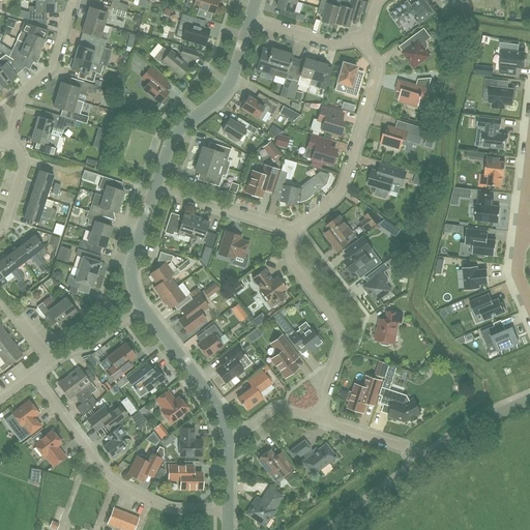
[(110,7),(126,11),(128,5),(119,3),(119,0),(108,0),(112,1),(110,7)]
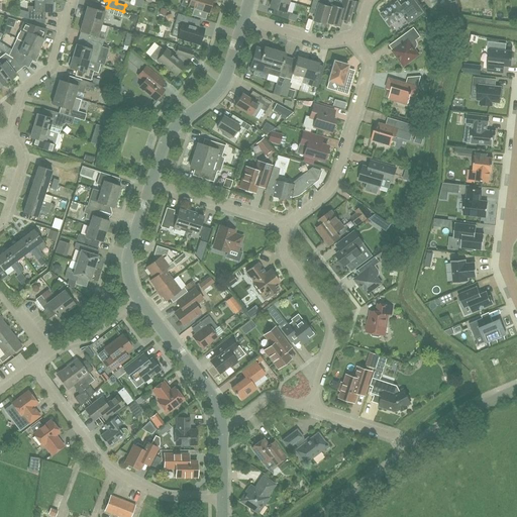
[(207,12),(209,12),(212,0),(190,0),(188,6),(194,8),(191,15),(205,19),(207,12)]
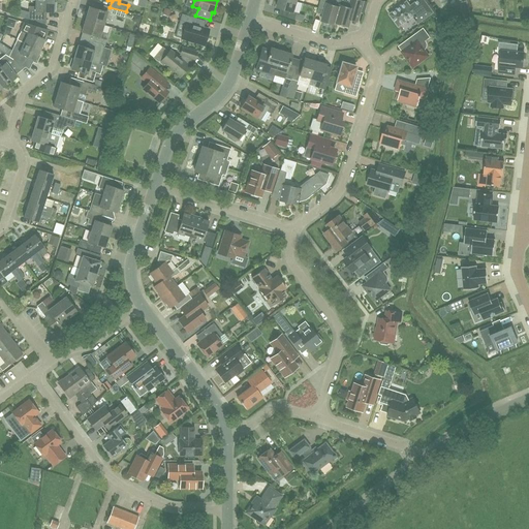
[(297,2),(290,0),(278,0),(276,7),(288,11),(286,18),(303,22),(305,17),(293,12),(297,2)]
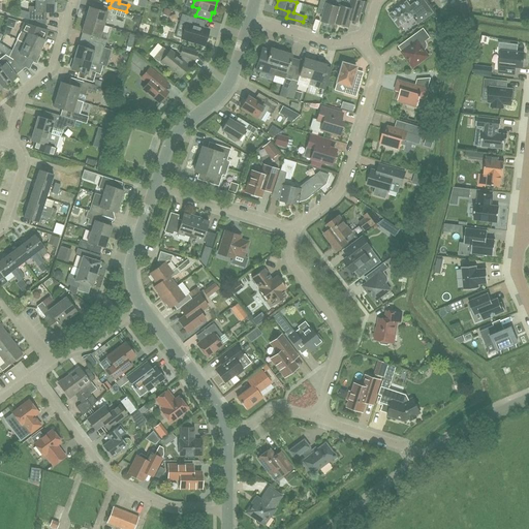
[(320,0),(319,5),(327,7),(321,22),(323,23),(324,24),(328,25),(330,24),(335,26),(342,1),(338,0),(320,0)]
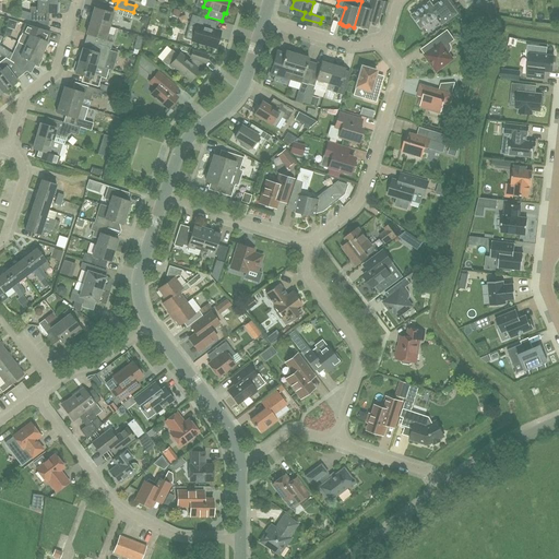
[(378,24),(380,15),(380,14),(384,15),(389,2),(379,0),(370,0),(370,3),(361,1),(354,27),(355,25),(359,26),(360,28),(365,30),(366,28),(368,30),(370,22),(378,24)]
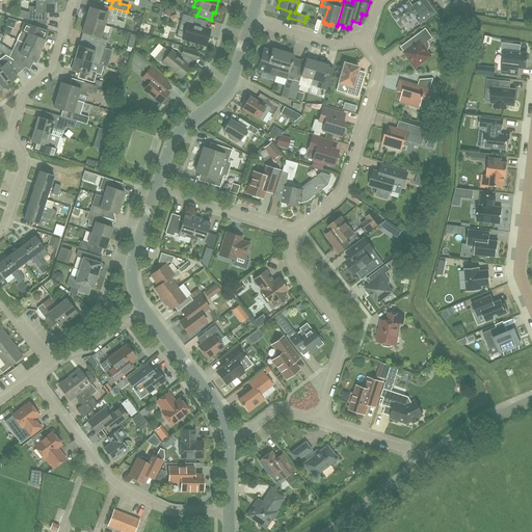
[(435,12),(434,11),(434,12),(426,0),(425,0),(420,0),(413,6),(409,3),(409,2),(409,1),(408,2),(393,14),(392,14),(391,15),(392,16),(400,26),(400,27),(401,27),(401,26),(415,17),(421,24),(429,18),(434,14),(435,12)]
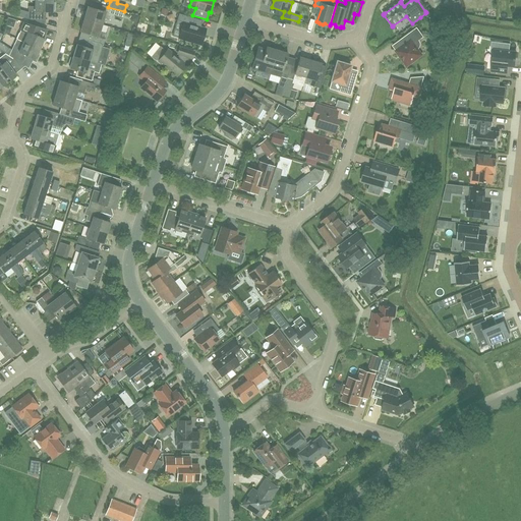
[(55,4),(53,4),(53,2),(35,1),(35,7),(29,7),(29,12),(29,19),(35,21),(45,24),(45,17),(41,17),(41,12),(46,12),(47,13),(53,13),(53,11),(55,11),(55,4)]
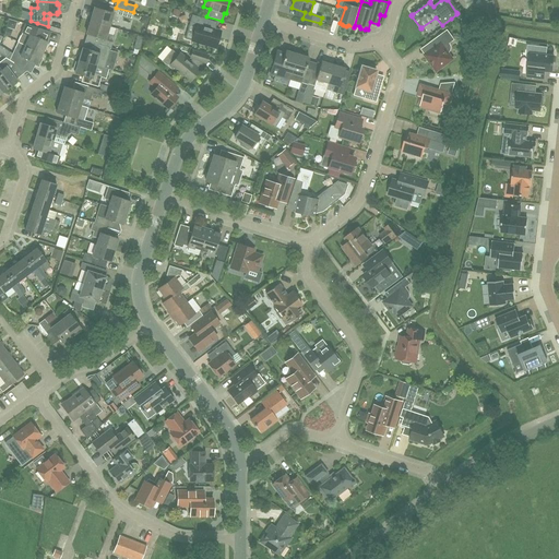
[(61,14),(71,14),(71,2),(62,2),(61,14)]
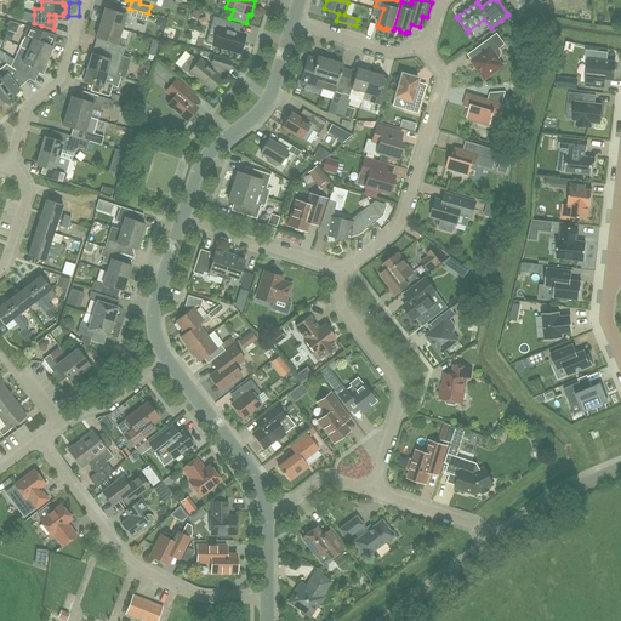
[(146,21),(148,13),(129,9),(121,6),(119,13),(104,9),(101,23),(121,29),(124,22),(132,24),(134,17),(146,21)]
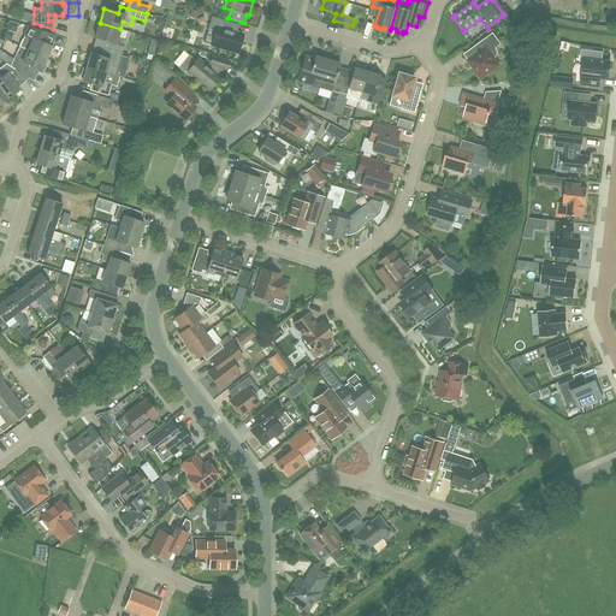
[(214,46),(235,52),(237,53),(243,35),(229,30),(231,22),(212,16),(208,25),(214,27),(211,36),(217,37),(214,46)]
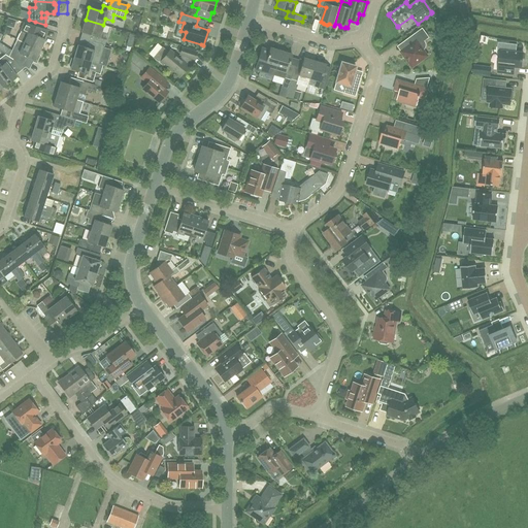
[(93,41),(103,45),(104,45),(108,34),(101,32),(103,25),(86,20),(81,32),(94,36),(93,41)]
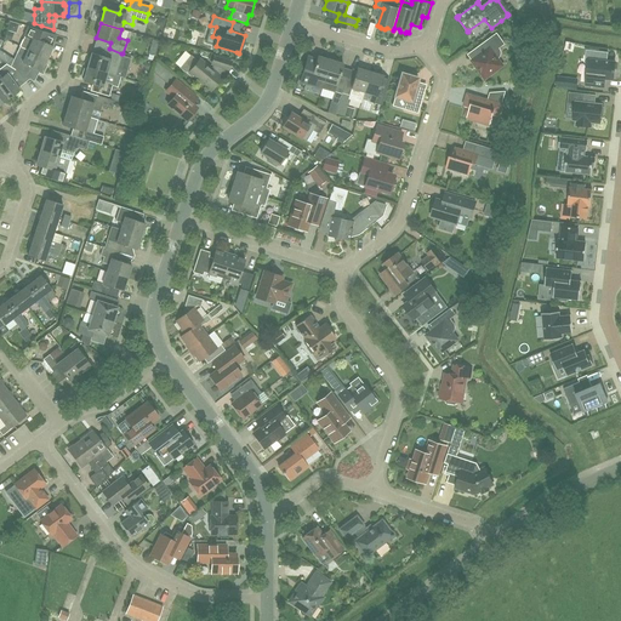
[(21,47),(47,60),(53,47),(51,46),(56,36),(29,28),(21,47)]
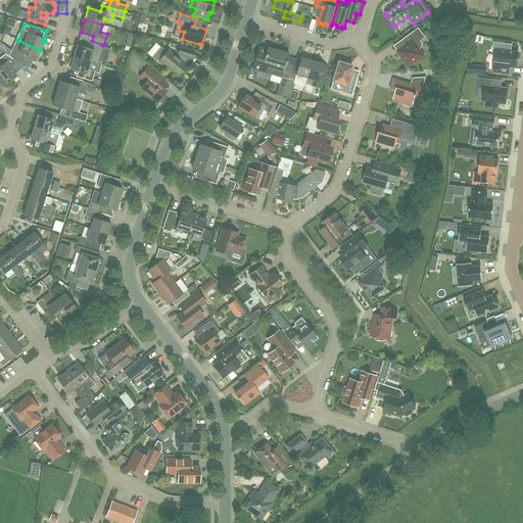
[(402,47),(396,50),(409,66),(424,54),(420,49),(422,47),(422,45),(422,43),(421,41),(425,38),(418,28),(398,42),(402,47)]
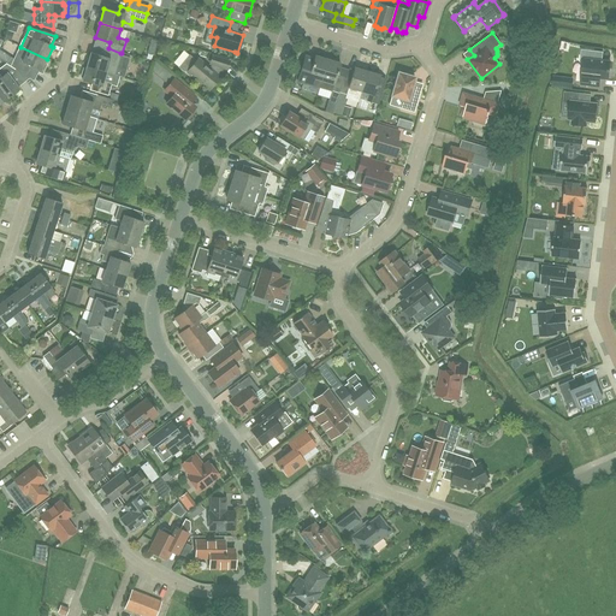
[(15,54),(18,47),(11,42),(6,48),(15,54)]
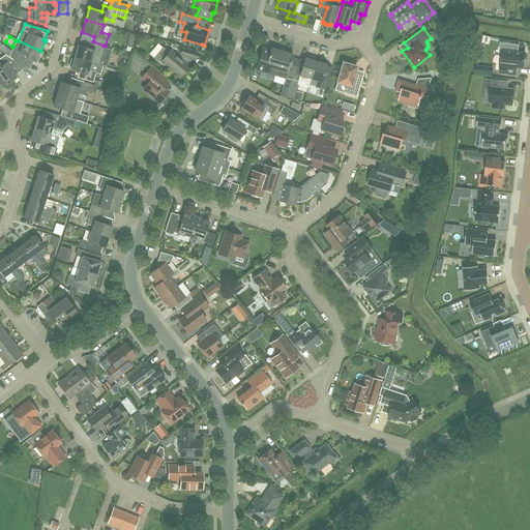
[(9,58),(17,63),(22,65),(26,57),(28,58),(27,60),(36,64),(40,56),(38,55),(40,51),(18,40),(12,51),(9,58)]
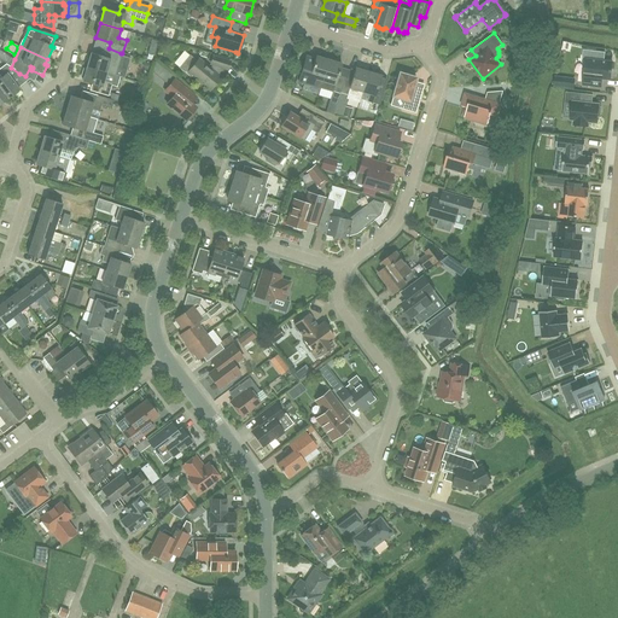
[(91,53),(87,66),(106,73),(115,75),(121,53),(109,48),(106,58),(91,53)]
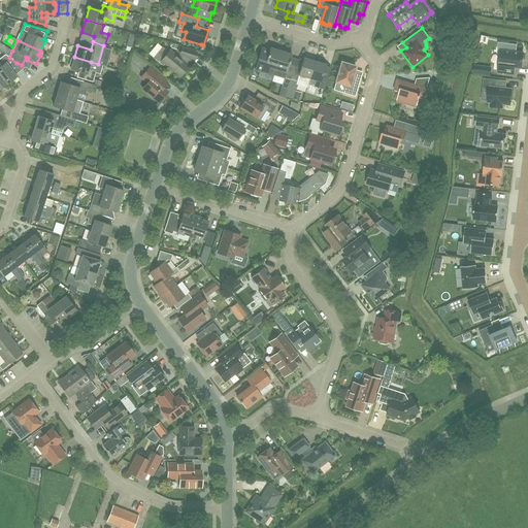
[(0,45),(0,51),(6,56),(10,50),(2,43),(0,45)]
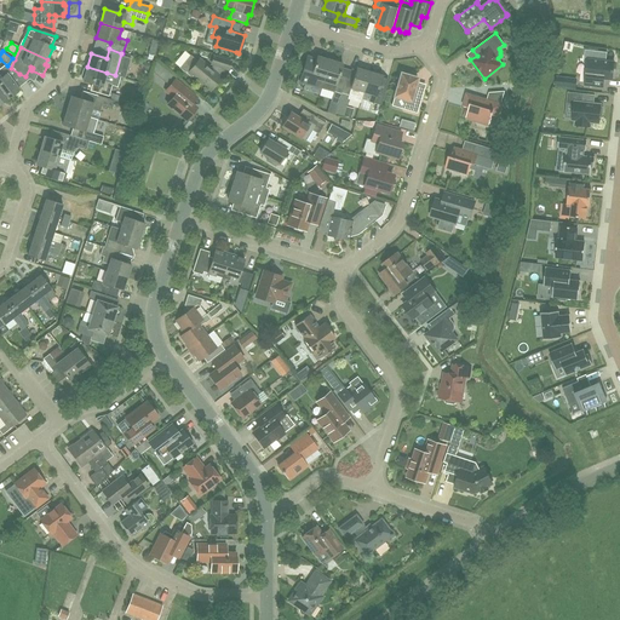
[(612,80),(614,62),(606,62),(607,53),(598,52),(597,61),(587,59),(585,85),(603,87),(603,79),(612,80)]
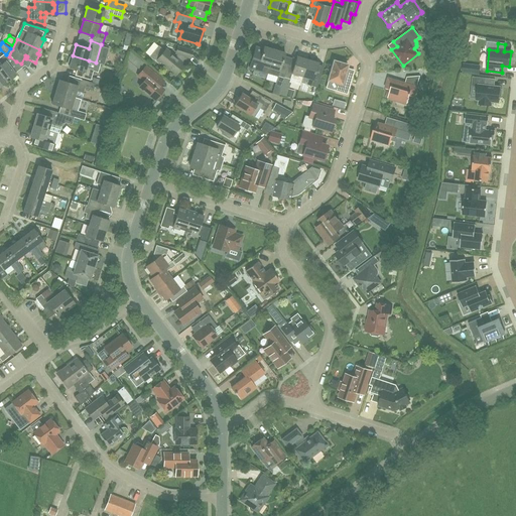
[(164,50),(158,45),(149,56),(158,65),(160,62),(175,76),(184,65),(182,63),(187,57),(190,57),(192,51),(177,47),(175,52),(177,53),(175,57),(165,49),(164,50)]
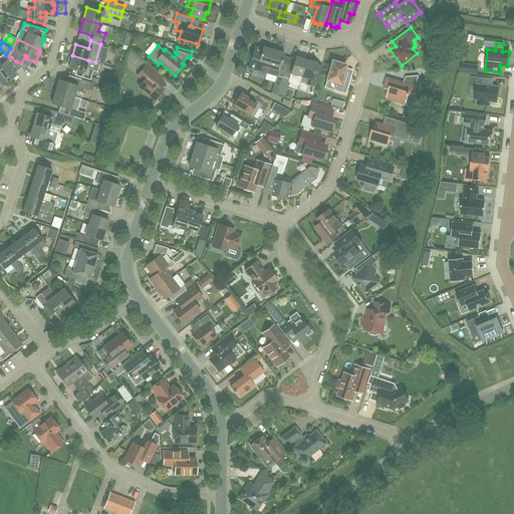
[(266,73),(273,50),(262,46),(262,49),(254,46),(248,67),(266,73)]
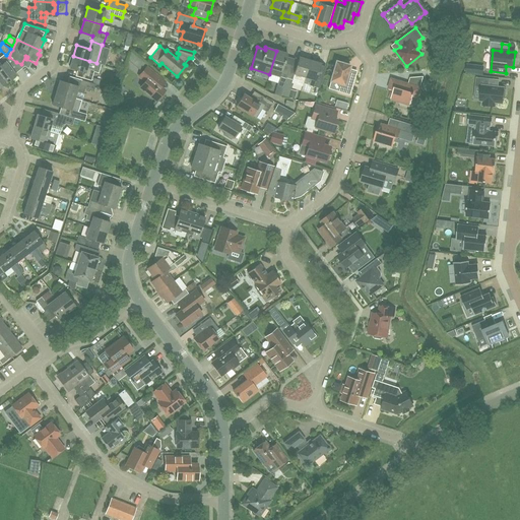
[(276,51),(269,74),(280,77),(278,81),(284,83),(286,78),(289,67),(283,65),(287,54),(276,51)]
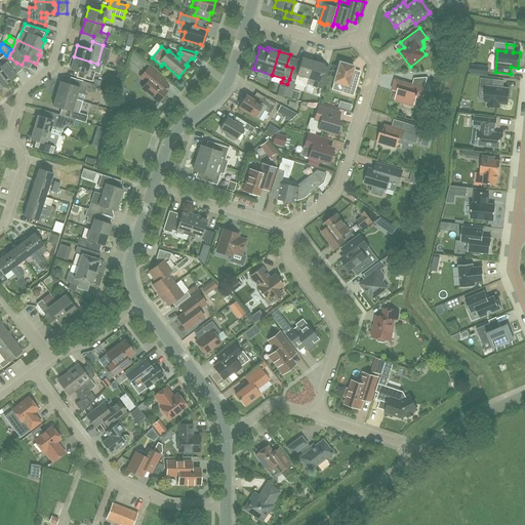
[(0,67),(0,75),(6,84),(16,77),(9,68),(16,63),(9,57),(5,54),(0,58),(0,64),(2,67),(0,67)]
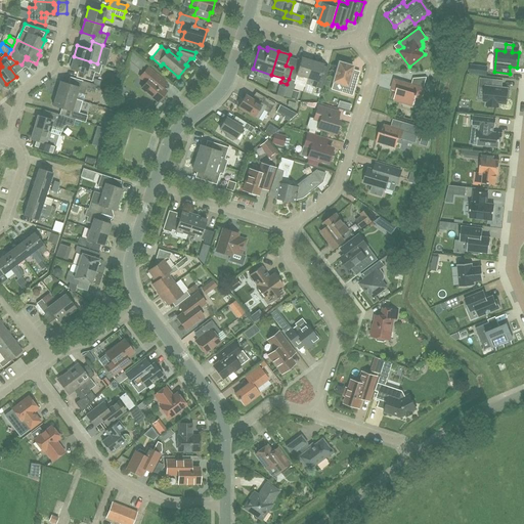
[(90,61),(74,56),(73,59),(71,58),(69,67),(71,67),(70,69),(83,73),(81,78),(92,81),(95,71),(88,69),(90,61)]
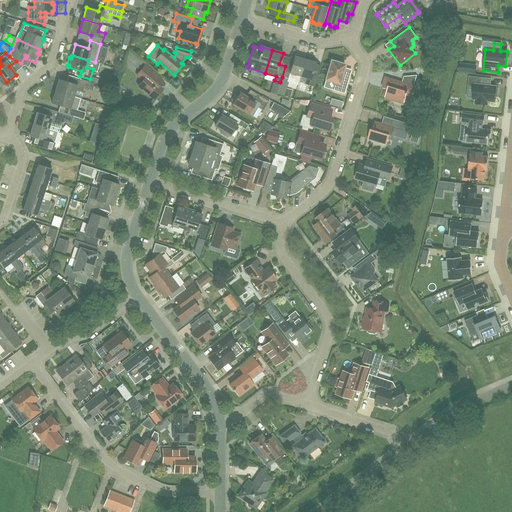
[(300,76),(305,59),(294,56),(291,67),(285,66),(282,77),(287,79),(287,82),(297,85),(300,76)]
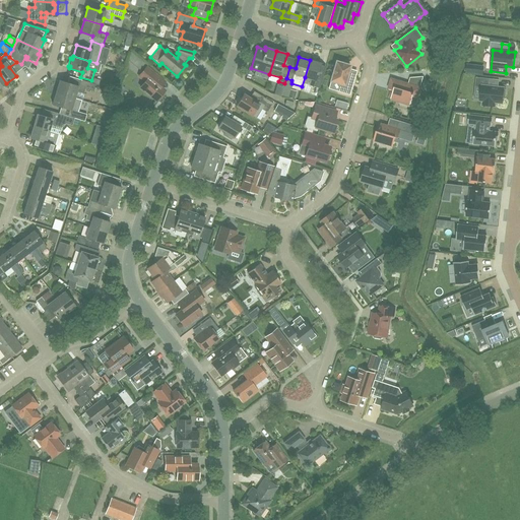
[(319,88),(323,76),(326,67),(320,65),(320,64),(310,60),(305,77),(311,79),(309,85),(319,88)]
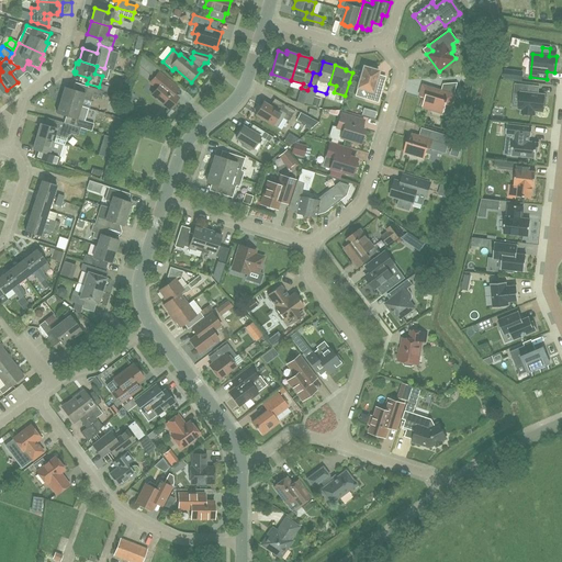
[(377,78),(379,71),(363,67),(361,74),(357,76),(359,80),(357,88),(364,90),(367,94),(366,99),(378,103),(384,82),(379,81),(377,78)]
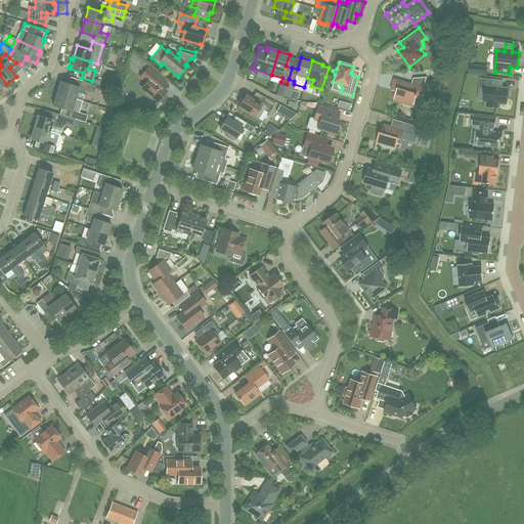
[(471,66),(470,73),(486,75),(487,68),(471,66)]
